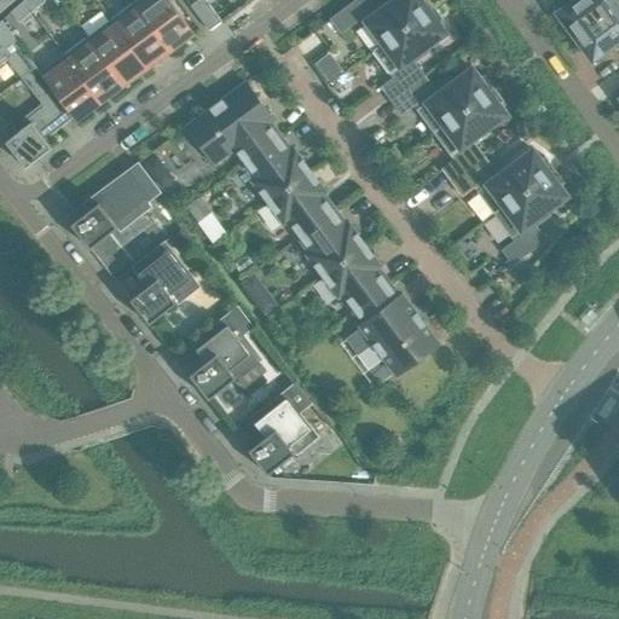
[(0,0),(0,11),(13,0),(0,0)]
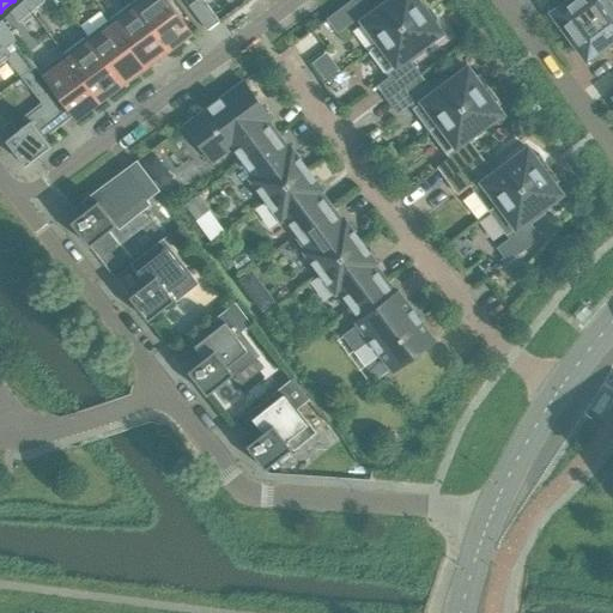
[(32,11),(44,0),(43,0),(24,0),(23,1),(32,11)]
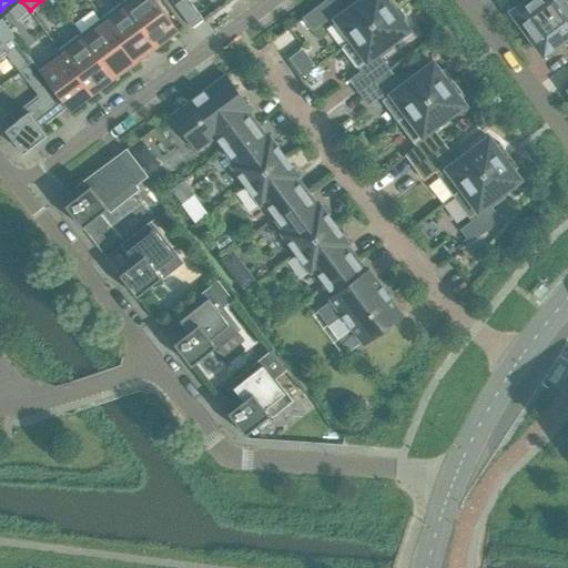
[(176,29),(155,0),(125,0),(123,2),(155,46),(176,29)]
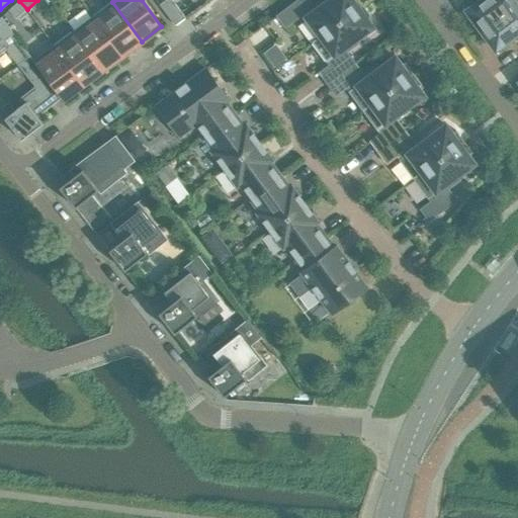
[(185,18),(172,0),(165,0),(160,5),(175,25),(185,18)]
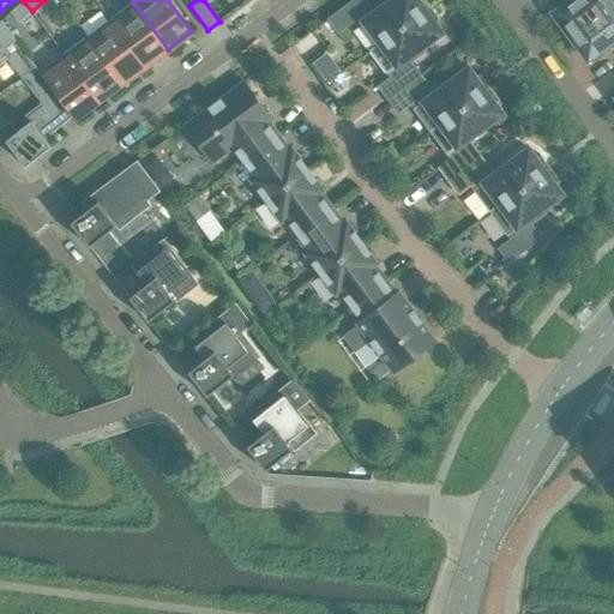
[(379,43),(429,5),(426,0),(390,0),(374,12),(365,0),(353,0),(327,19),(338,32),(360,17),(379,43)]
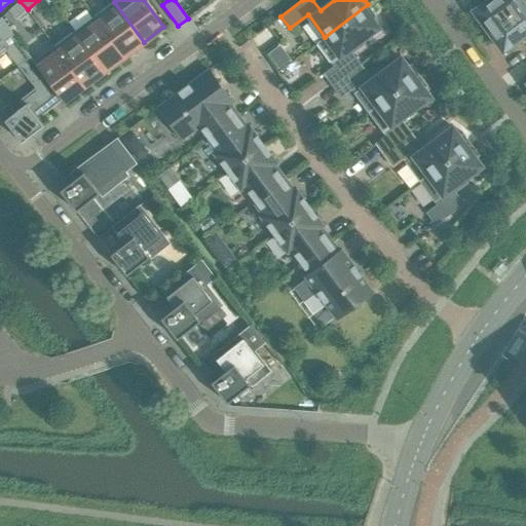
[(488,31),(525,2),(525,0),(487,0),(474,11),(488,31)]
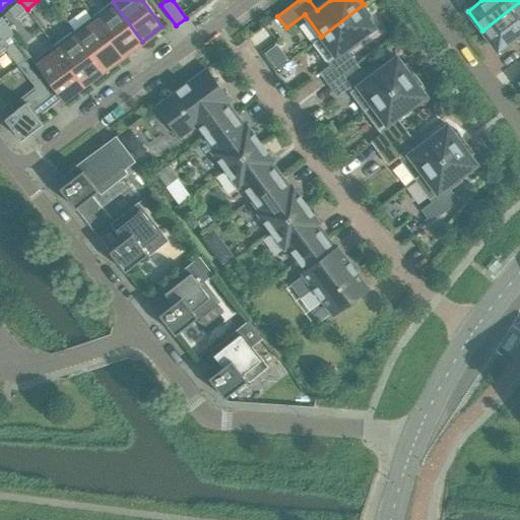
[(16,19),(27,9),(19,1),(9,10),(16,19)]
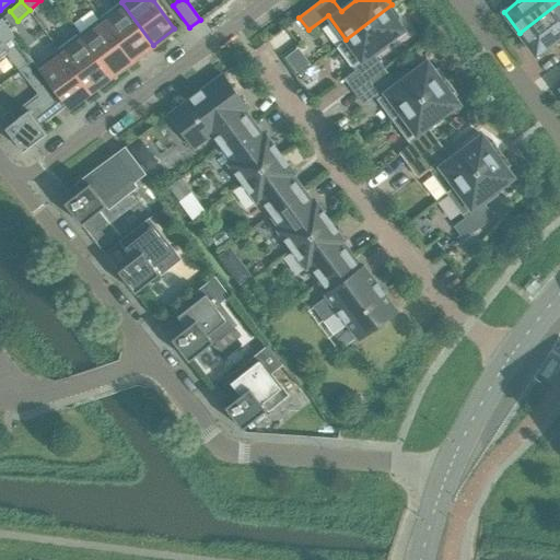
[(153,45),(121,2),(101,18),(131,60),(153,45)]
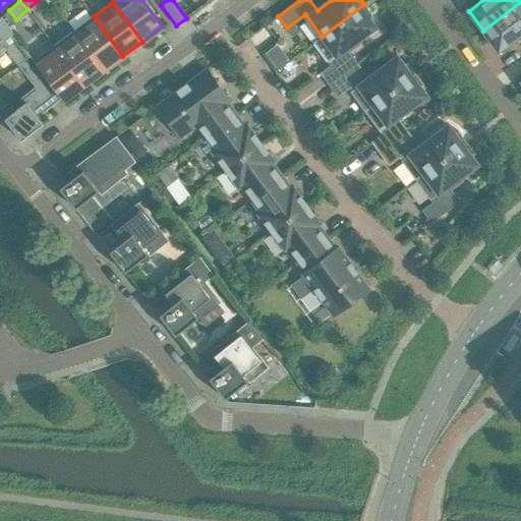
[(520,2),(483,31),(485,33),(483,35),(489,43),(491,42),(499,51),(515,39),(519,44),(520,41),(520,2)]
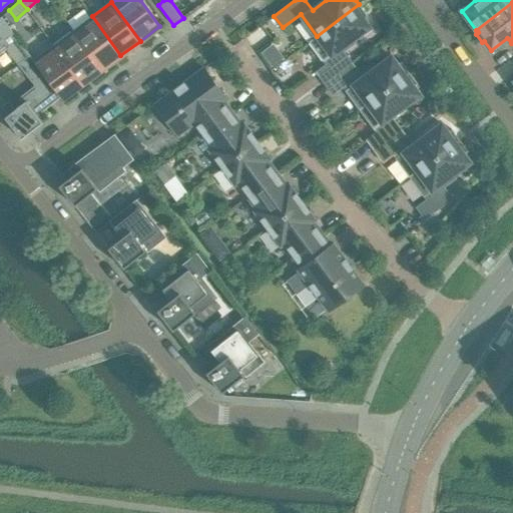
[(341,49),(370,27),(364,19),(368,16),(359,4),(317,36),(309,42),(324,62),(326,65),(316,72),(324,83),(352,63),(341,49)]
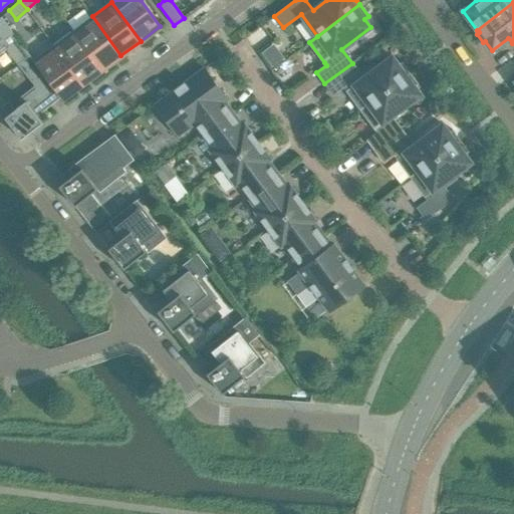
[(120,55),(92,16),(73,31),(101,69),(120,55)]
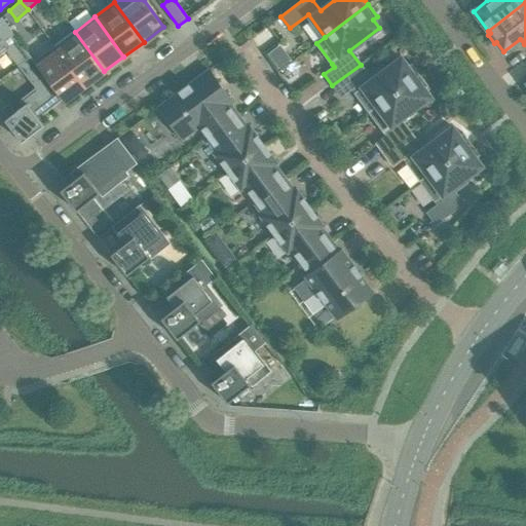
[(31,57),(1,17),(0,19),(0,51),(5,48),(19,66),(31,57)]
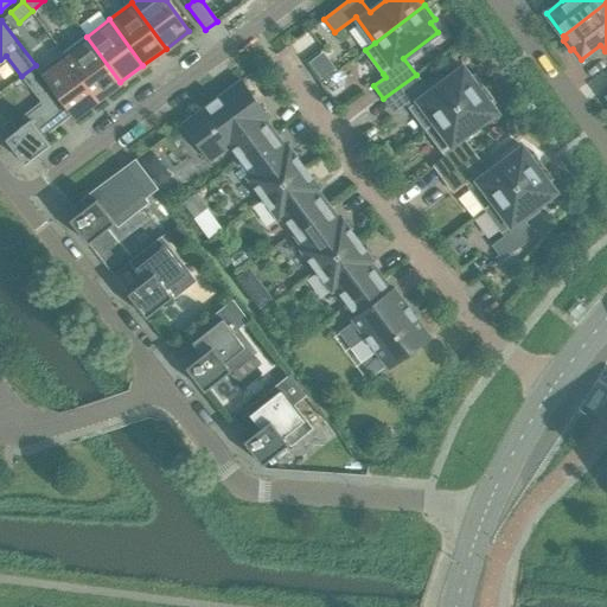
[(120,82),(87,37),(63,53),(68,61),(96,100),(120,82)]
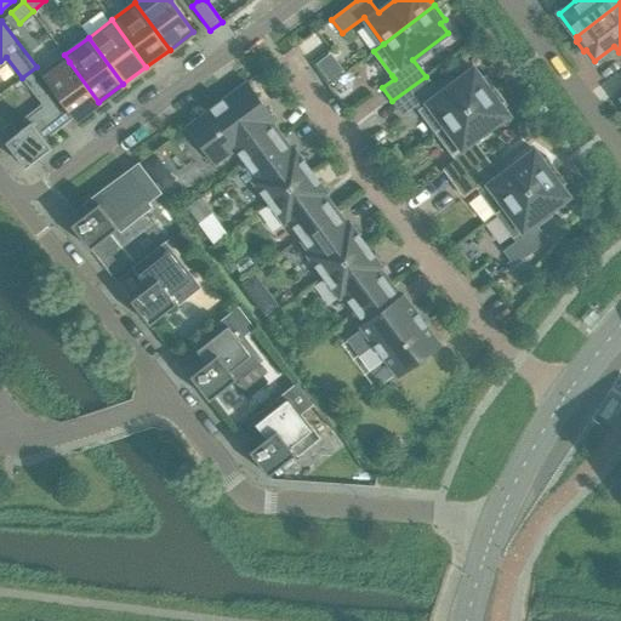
[(98,102),(69,62),(46,80),(74,118),(75,119),(98,102)]
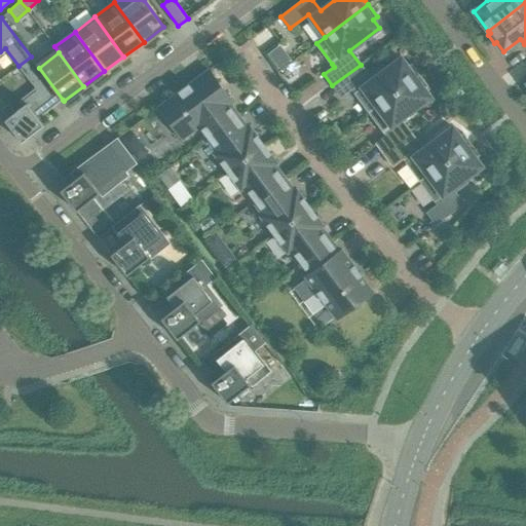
[(63,100),(39,68),(31,57),(19,66),(20,66),(13,71),(22,81),(27,76),(38,89),(24,101),(26,104),(5,120),(15,134),(17,133),(20,136),(19,137),(22,142),(43,124),(38,118),(63,100)]
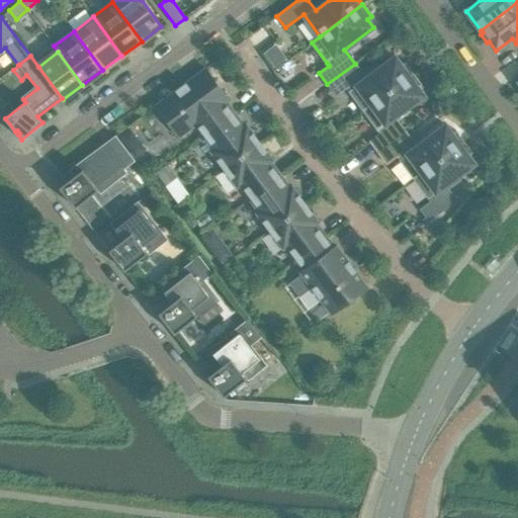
[(355,64),(327,84),(336,96),(346,88),(362,110),(370,104),(413,73),(405,62),(402,65),(396,57),(366,78),(355,64)]
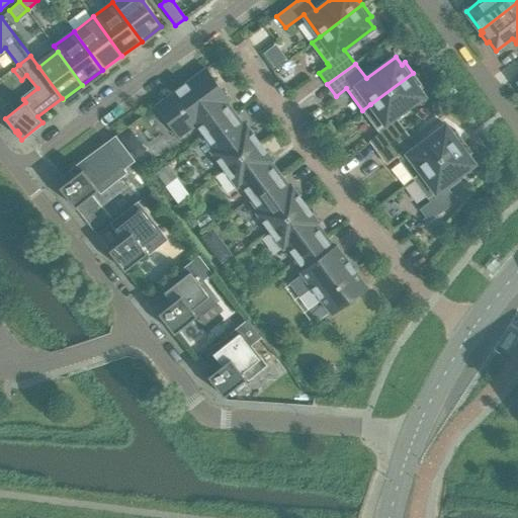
[(235,113),(227,102),(229,101),(205,69),(157,105),(180,137),(195,126),(203,137),(235,113)]
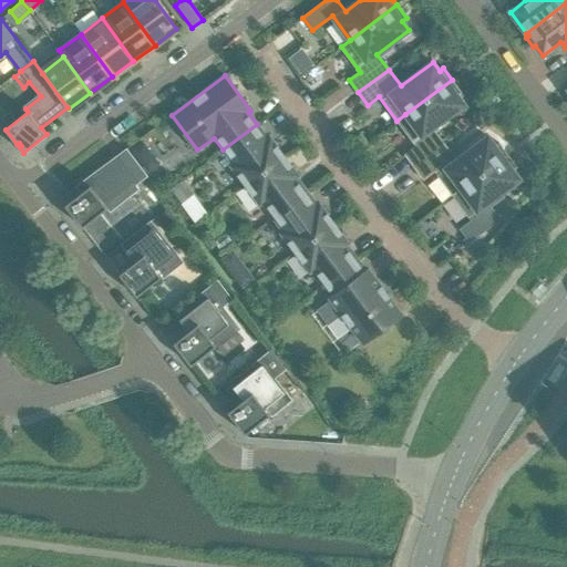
[(432,129),(464,104),(457,95),(462,93),(452,80),(405,114),(397,121),(415,146),(404,154),(414,166),(444,144),(432,129)]
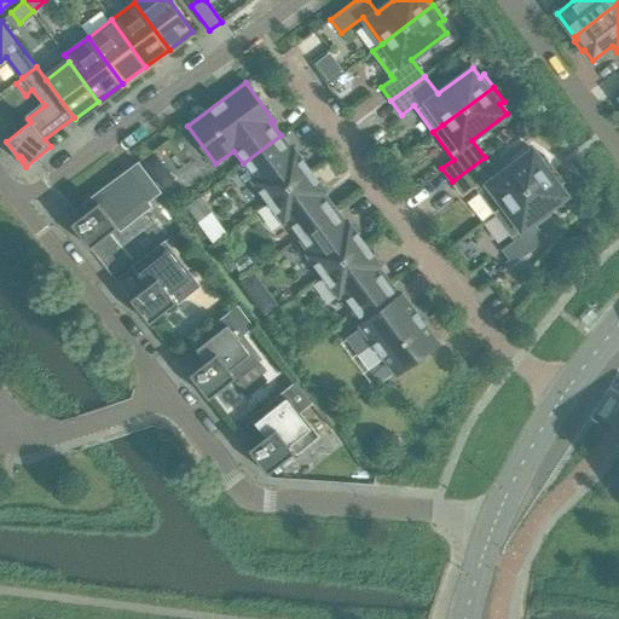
[(311,171),(295,149),(293,151),(281,136),(243,163),(254,179),(252,181),(267,202),(311,171)]
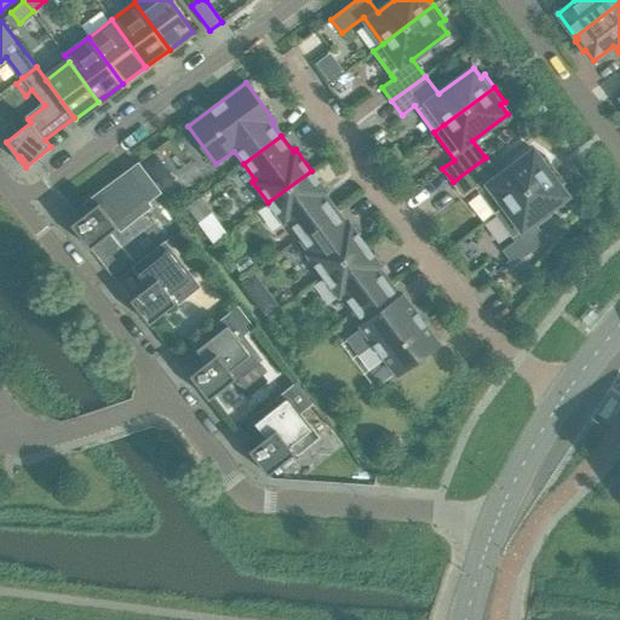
[(486,158),(453,182),(463,196),(475,188),(494,214),(556,168),(546,156),(541,159),(534,149),(499,176),(486,158)]
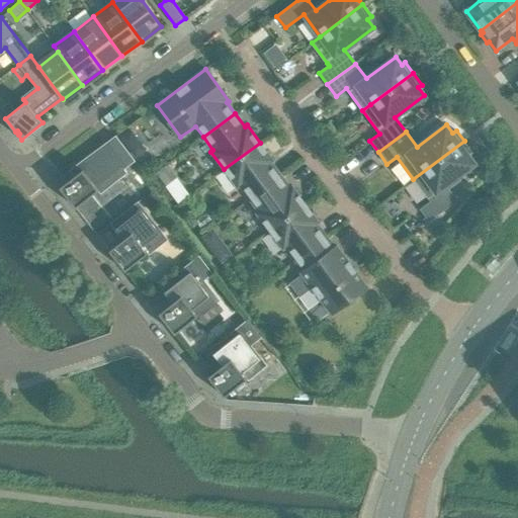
[(95,185),(120,165),(123,170),(135,161),(115,136),(77,164),(81,170),(60,187),(76,207),(98,190),(95,185)]
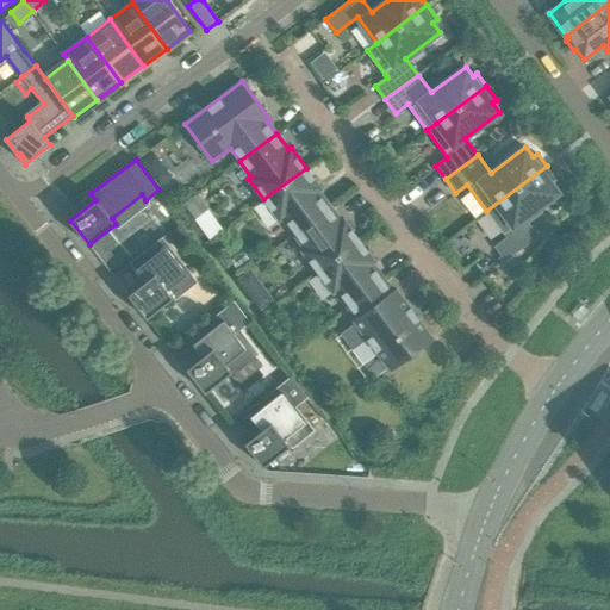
[(526,218),(559,193),(552,184),(556,180),(547,166),(496,204),(516,231),(495,247),(505,260),(537,236),(526,218)]
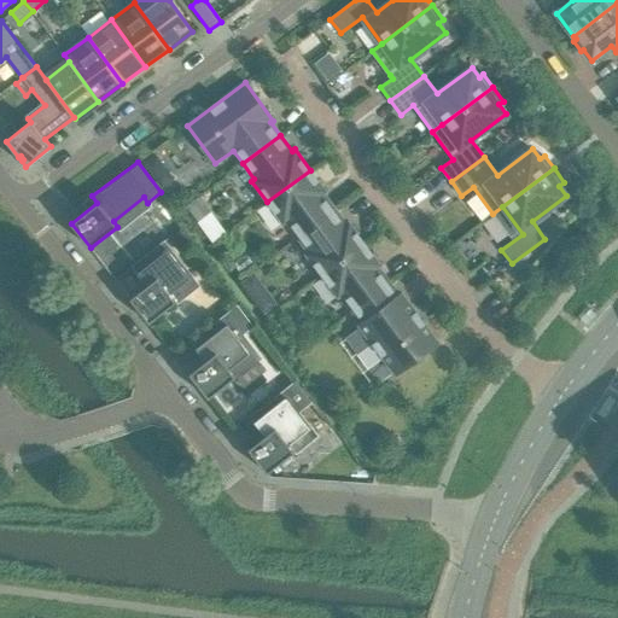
[(334,209),(324,193),(326,192),(310,170),(267,202),(284,223),(286,222),(297,237),(334,209)]
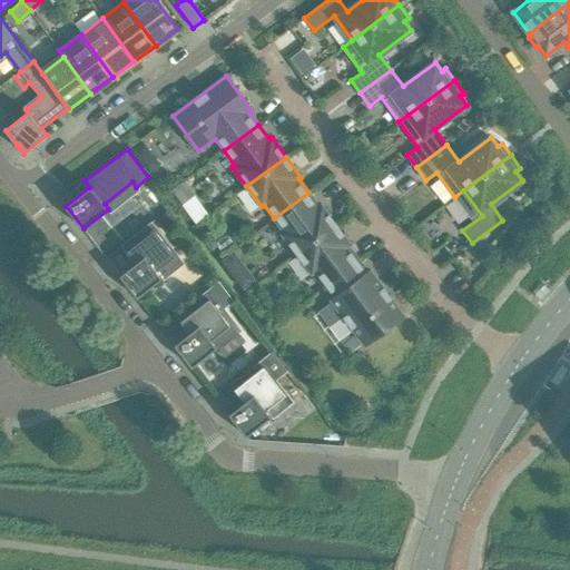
[(336,225),(322,205),(320,207),(308,193),(274,218),(284,233),(282,235),(296,254),(336,225)]
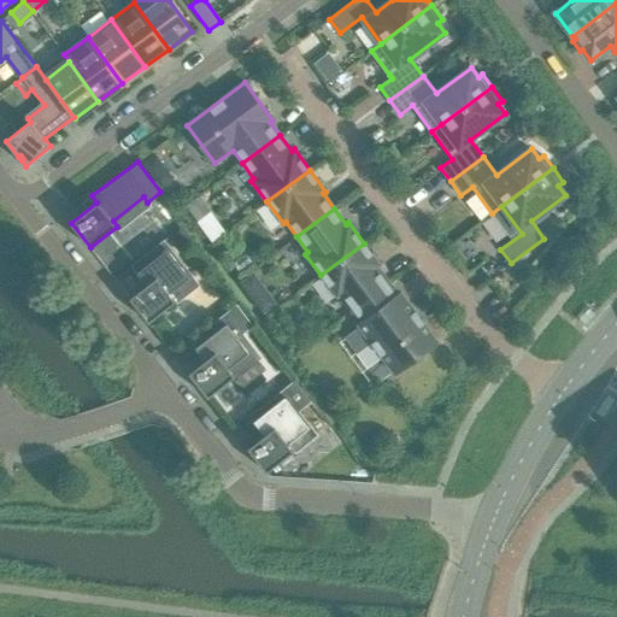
[(189,242),(182,231),(174,238),(182,248),(189,242)]
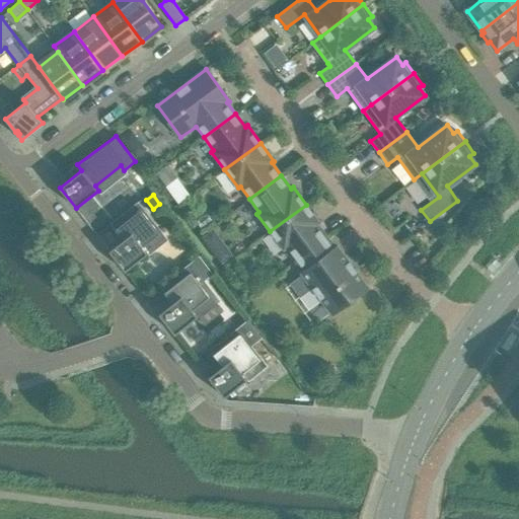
[(161,242),(146,223),(151,219),(138,203),(116,220),(124,231),(127,229),(131,234),(109,250),(125,272),(161,242)]
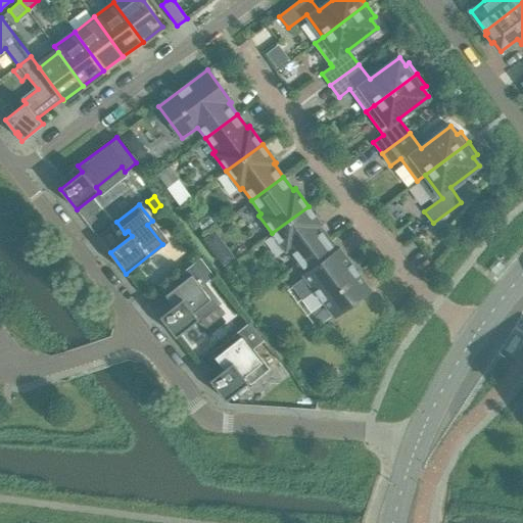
[(330,239),(320,226),(322,225),(308,206),(272,233),(286,251),(288,250),(297,263),(330,239)]
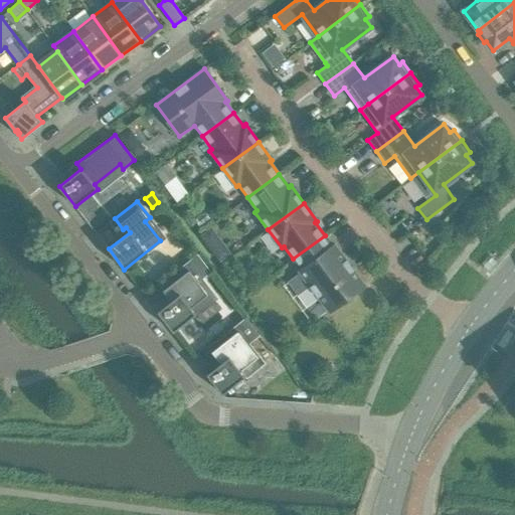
[(365,286),(335,244),(333,246),(325,235),(293,259),(301,270),(299,272),(329,312),(365,286)]
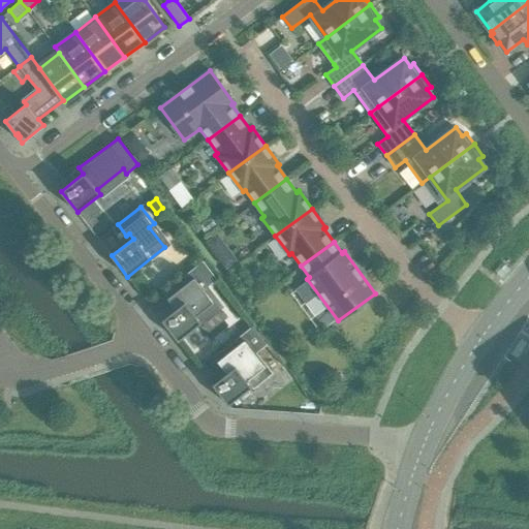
[(184,303),(161,320),(178,341),(215,311),(199,292),(217,279),(204,260),(167,288),(177,301),(180,298),(184,303)]
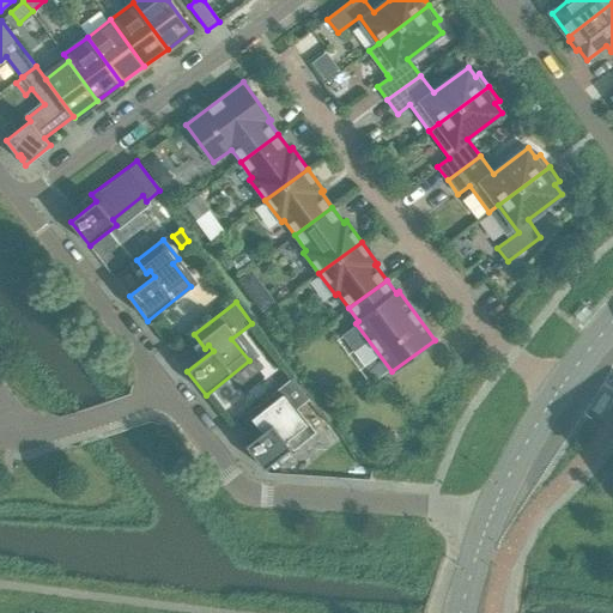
[(272,425),(246,445),(265,469),(308,436),(291,413),(309,399),(293,377),(254,410),(263,423),(267,419),(272,425)]
